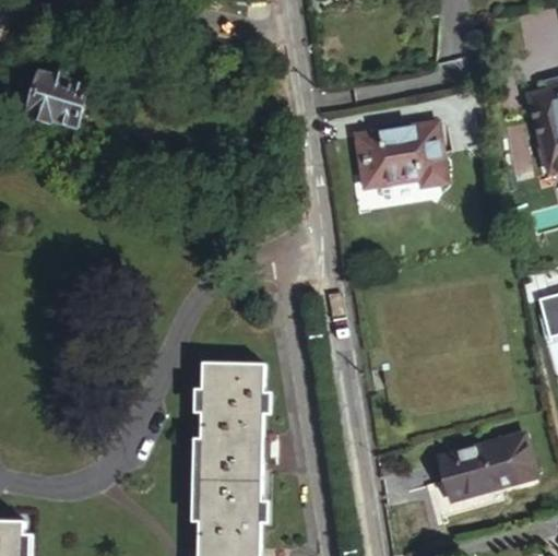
[(74,131),(87,83),(67,78),(67,73),(55,70),(52,73),(39,70),(28,116),(54,123),(52,127),(74,131)]
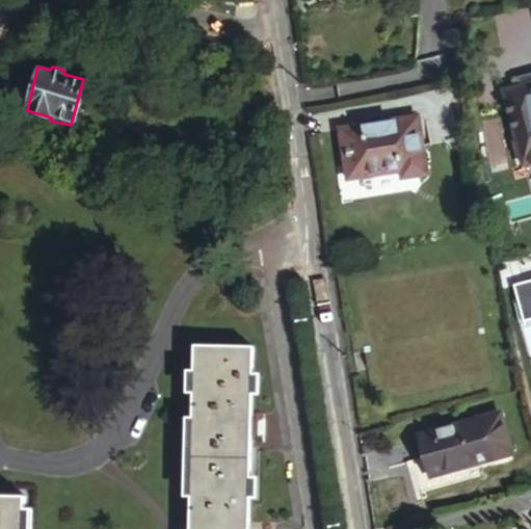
[(530,158),(530,80),(508,86),(520,137),(515,138),(518,151),(523,151),(525,160),(530,158)]
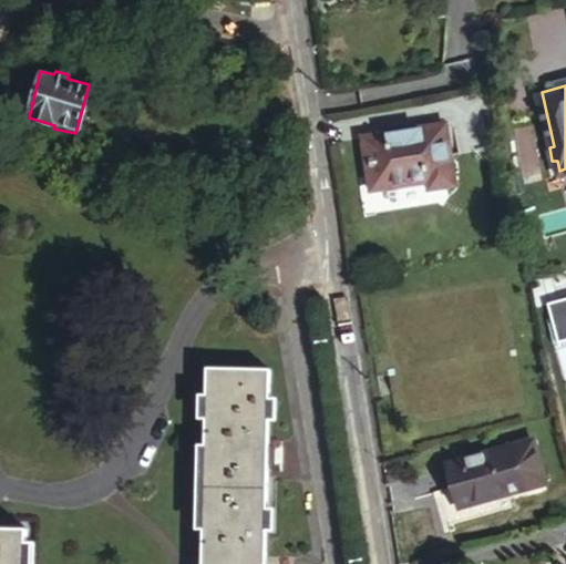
[(455,183),(443,121),(362,136),(372,190),(429,177),(431,188),(455,183)]
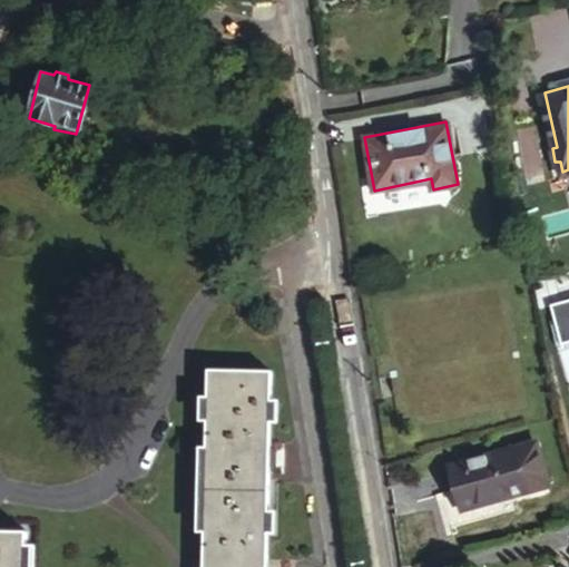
[(568,290),(552,293),(561,336),(568,334),(568,290)]
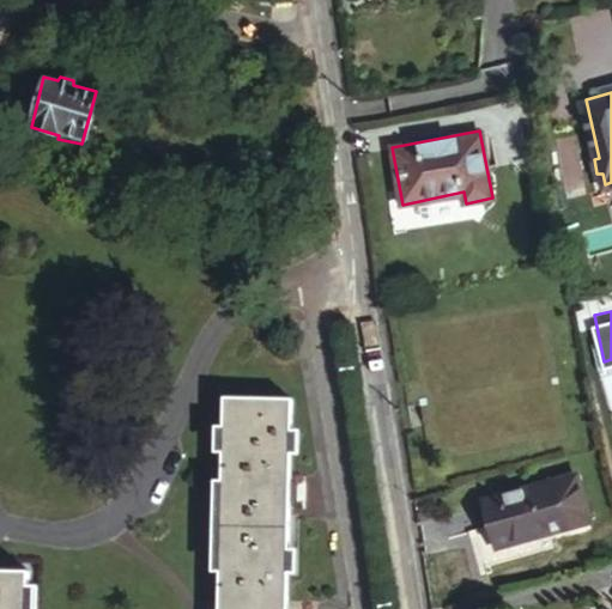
[(285,499),(285,402),(219,402),(218,608),(284,608),(285,573),(285,499)]
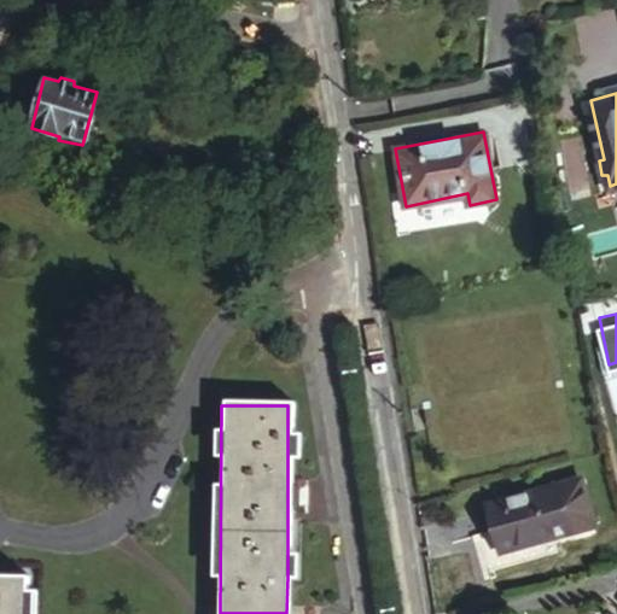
[(594,524),(581,475),(488,504),(502,554),(594,524)]
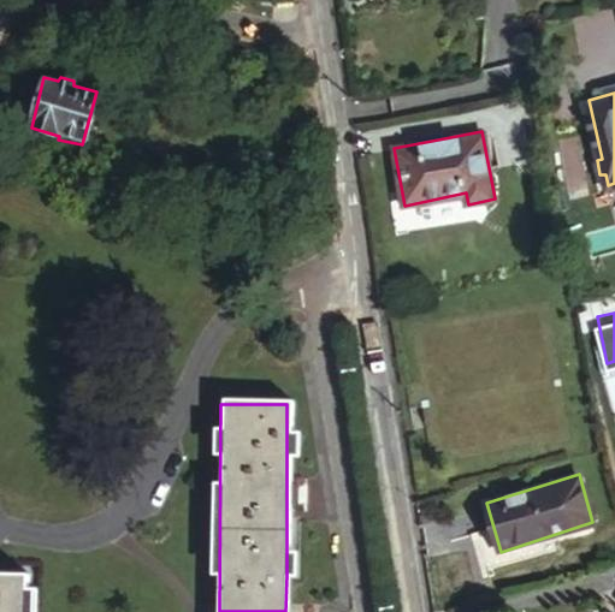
[(0,611),(23,611),(24,554),(0,553),(0,611)]
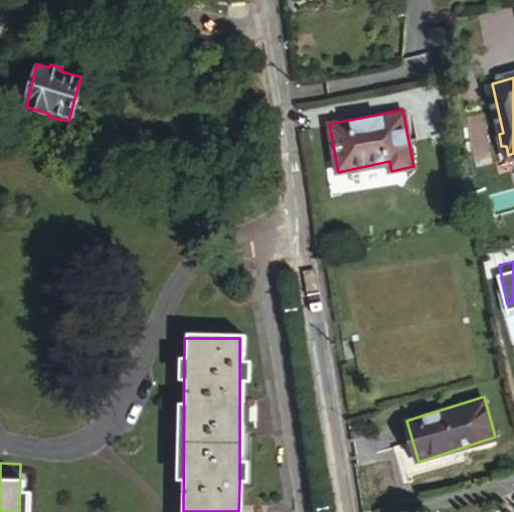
All buildings are outlined.
